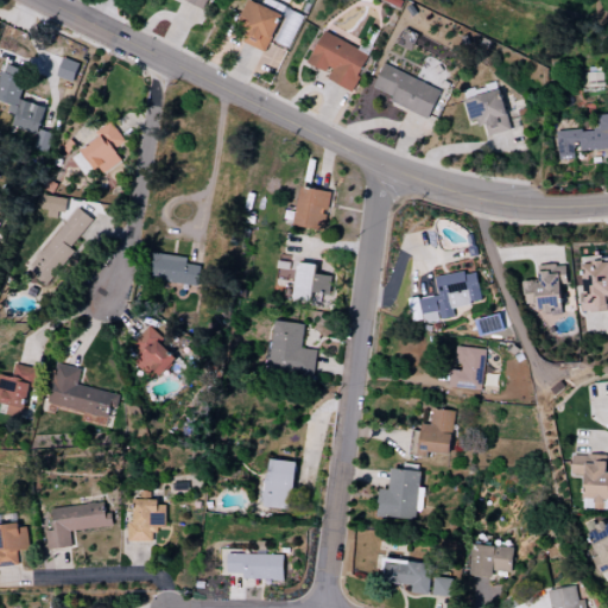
[(265,51),(280,13),(247,0),(245,0),(235,26),(245,30),(240,42),(265,51)]
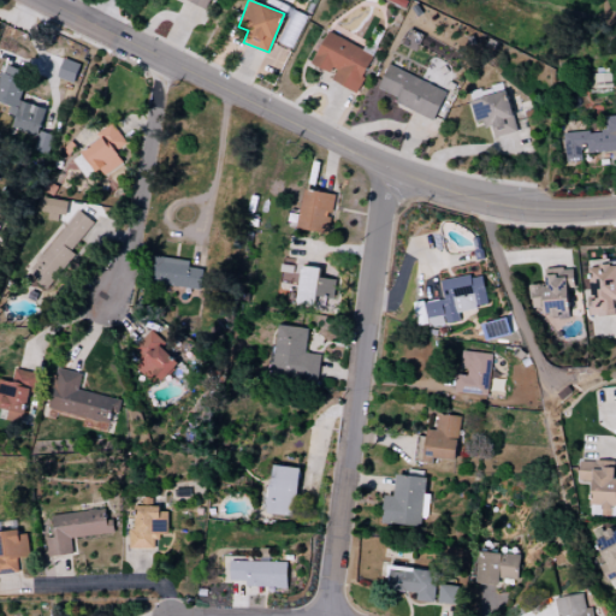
[(372,53),(326,33),(312,65),(332,73),(329,81),(355,92),(372,53)]
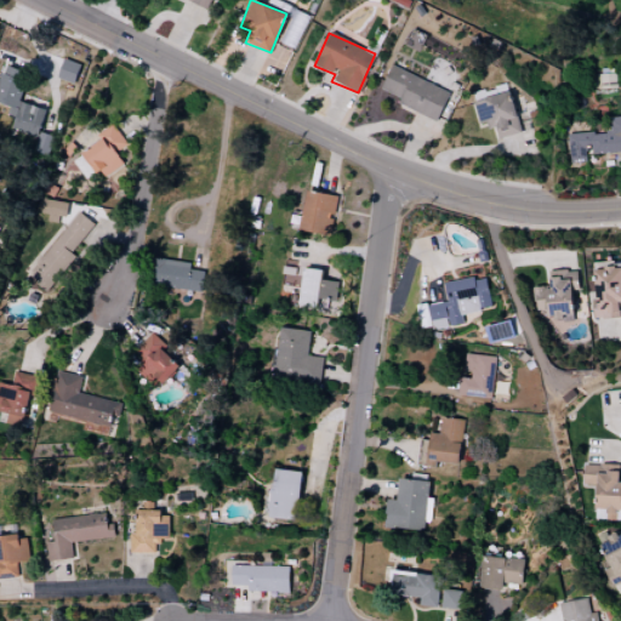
[(79,63),(62,58),(56,78),(73,84),(79,63)]
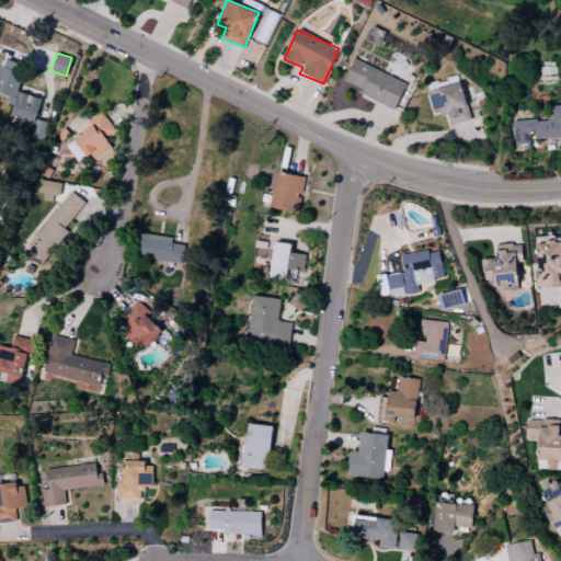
[(41,99),(15,91),(23,64),(2,58),(0,64),(0,95),(13,100),(9,117),(33,124),(41,99)]
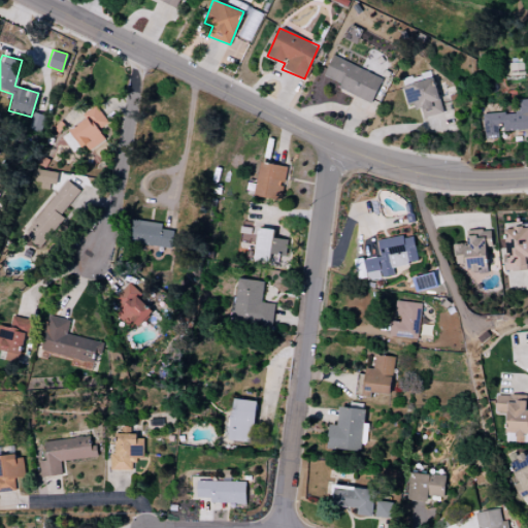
[(323,76),(339,83),(337,89),(371,102),(382,77),(331,56),(323,76)]
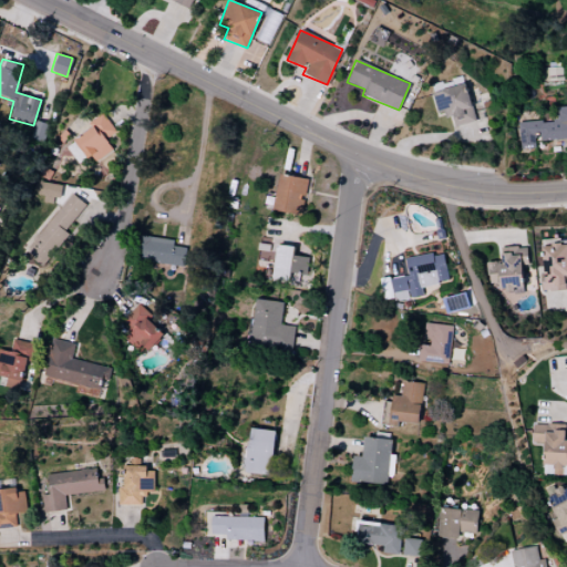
[(562,81),(562,66),(546,68),(547,81),(562,81)]
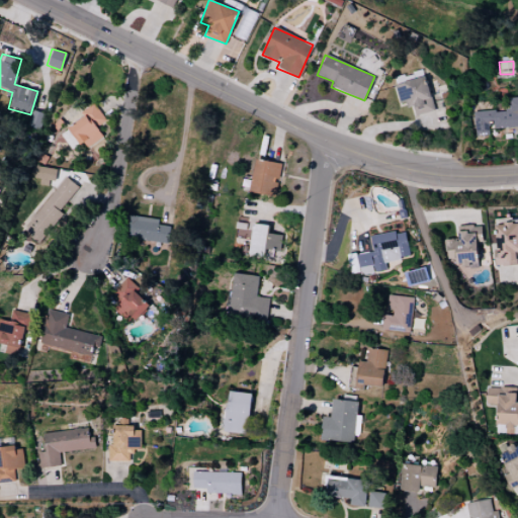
[(413,116),(434,110),(425,77),(395,84),(400,103),(409,101),(413,116)]
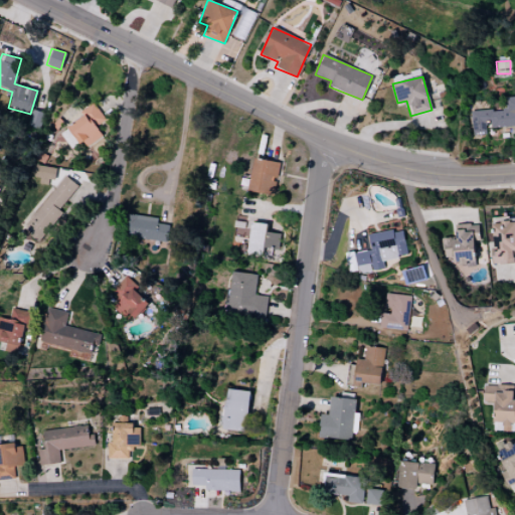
[(472,135),(487,135),(487,128),(514,126),(514,96),(505,97),(506,110),(471,111),(472,135)]
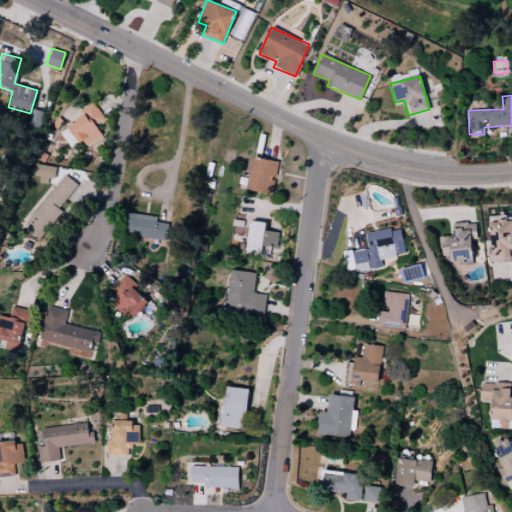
[(427,100),(430,117),(439,116),(436,99),(427,100)]
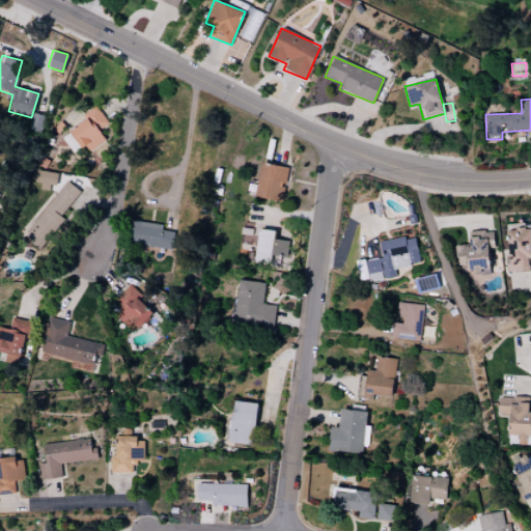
[(86,112),(89,117),(71,129),(85,152),(105,140),(99,130),(108,123),(96,106),(86,112)]
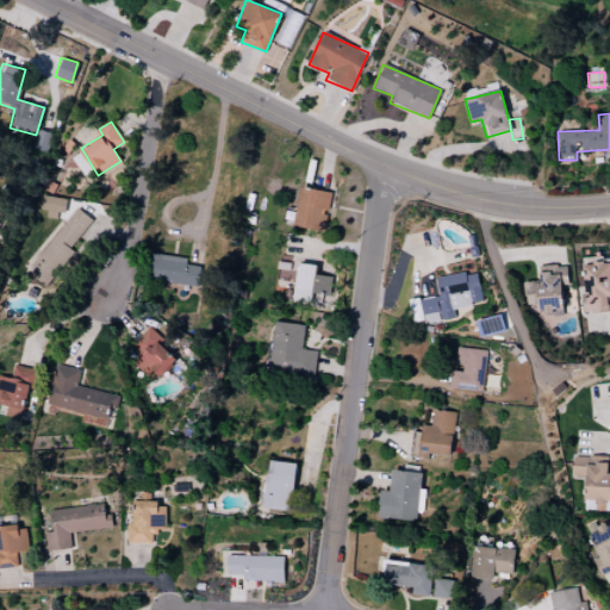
[(33,145),(50,148),(51,132),(36,130),(33,145)]
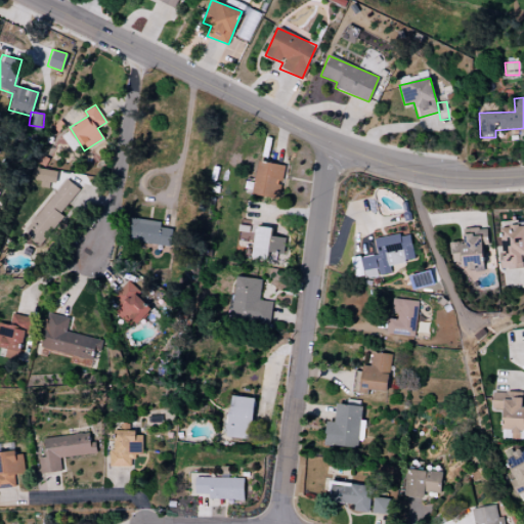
[(285,166),(260,160),(252,193),(276,200),(285,166)]
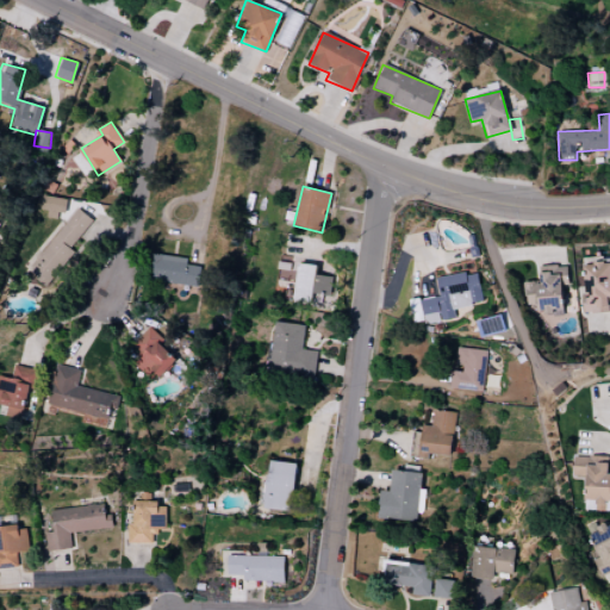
[(61,217),(64,199),(42,194),(38,212),(61,217)]
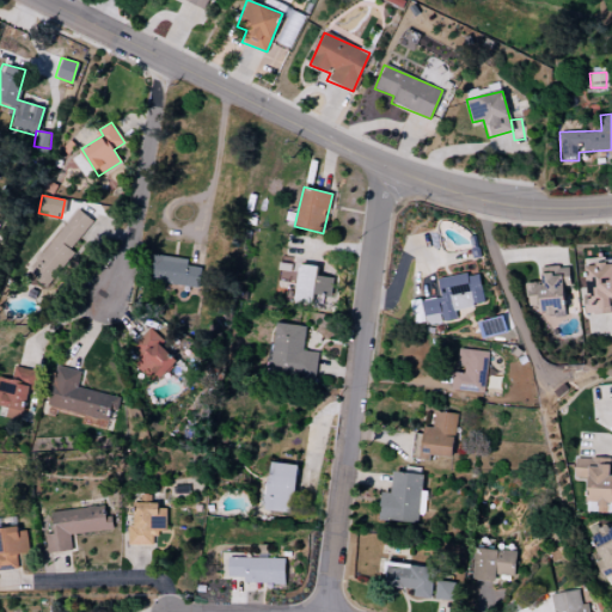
[(32,277),(44,287),(73,252),(69,249),(92,220),(77,208),(31,265),(37,271),(32,277)]
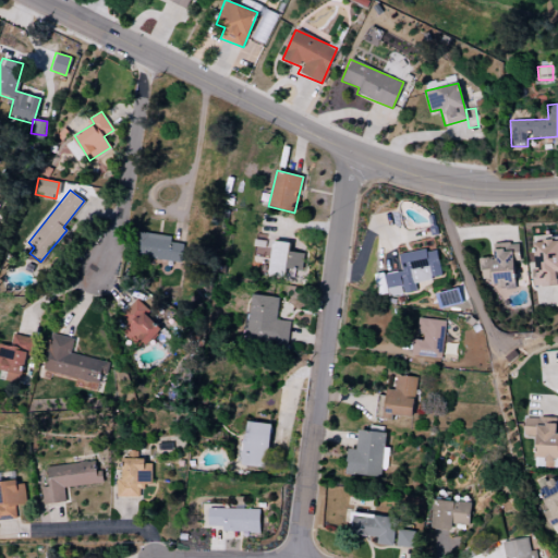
[(180,263),(183,244),(170,242),(170,237),(140,231),(135,255),(180,263)]
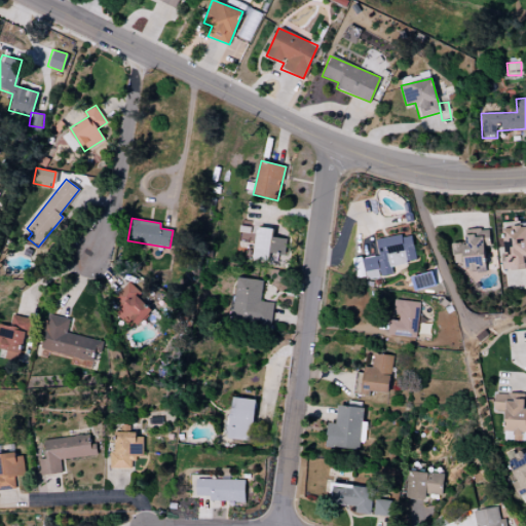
[(525,259),(525,226),(501,228),(504,270),(524,269),(523,260),(525,259)]
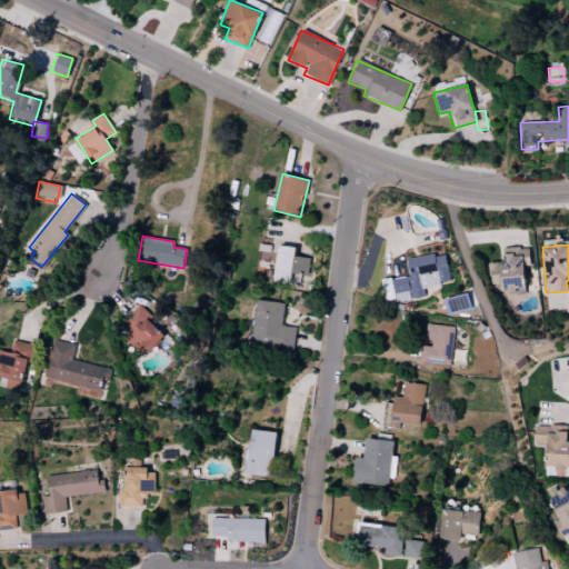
[(308,257),(295,257),(295,247),(276,246),(275,280),(290,281),(290,275),(307,275),(308,257)]
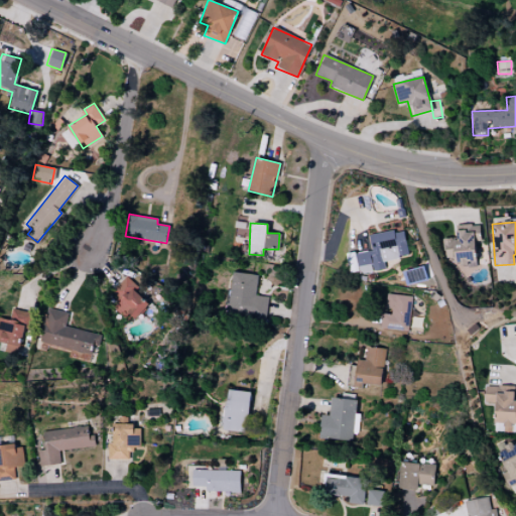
[(474,241),(480,241),(479,225),(456,226),(456,239),(442,239),(443,258),(456,257),(457,267),(476,266),(474,241)]
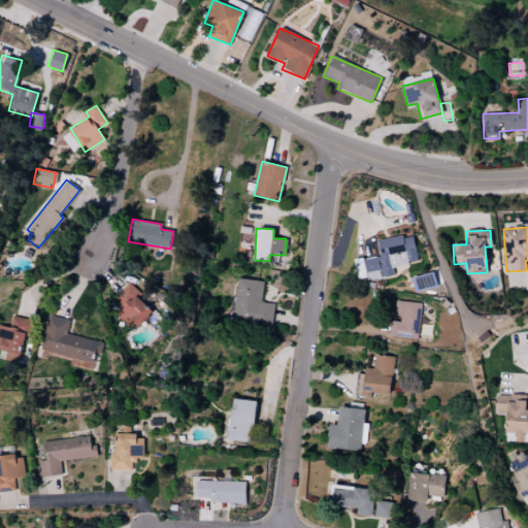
[(377,240),(380,256),(355,260),(358,281),(393,275),(392,266),(417,262),(413,234),(377,240)]
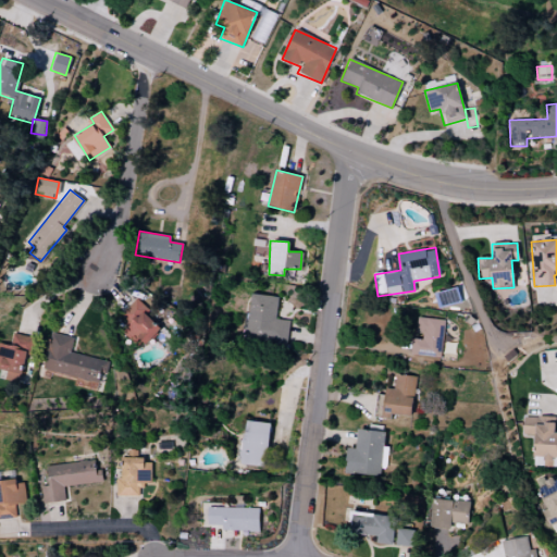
[(277,296),(250,294),(246,339),(286,344),(288,320),(275,319),(277,296)]
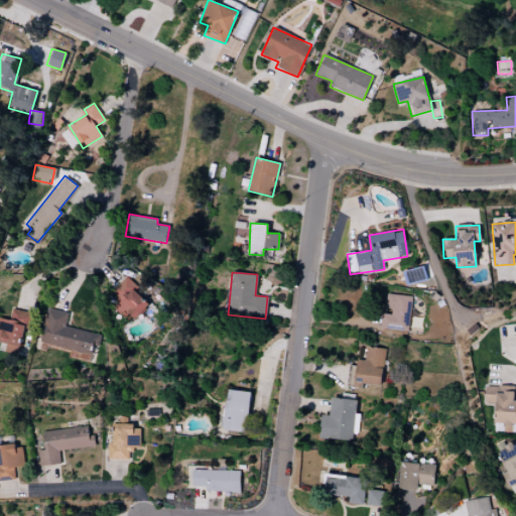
[(148,304),(134,290),(137,287),(127,276),(111,291),(120,301),(114,306),(128,323),(148,304)]
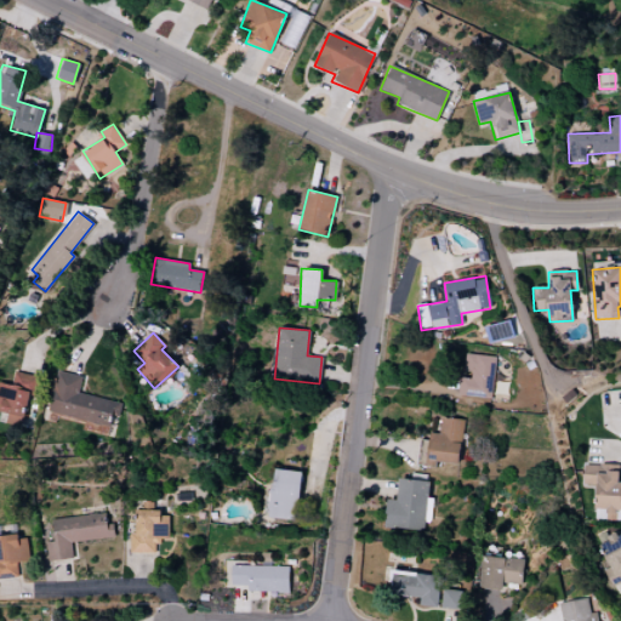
[(490,399),(495,357),(465,353),(463,375),(460,374),(457,396),(490,399)]
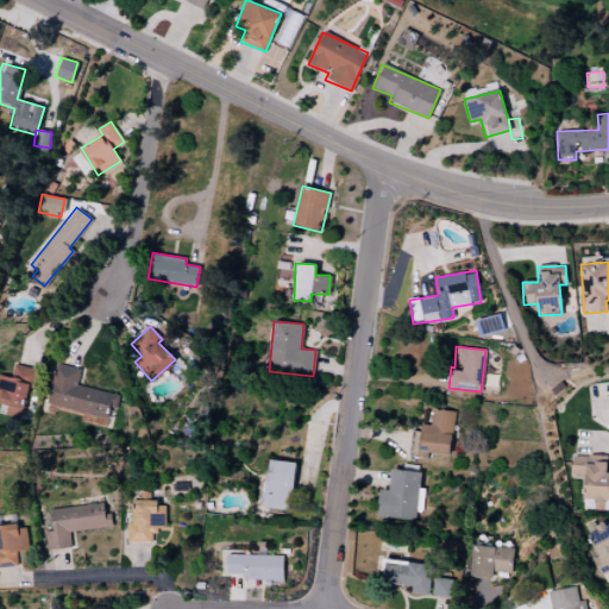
[(0,375),(0,399),(0,400),(0,401),(0,414),(23,419),(33,369),(13,364),(11,377),(0,375)]
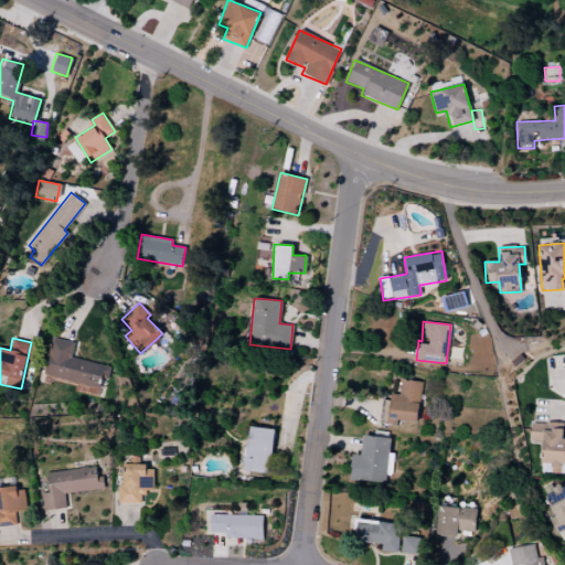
[(110,366),(72,358),(75,342),(52,338),(43,375),(95,386),(97,376),(107,379),(110,366)]
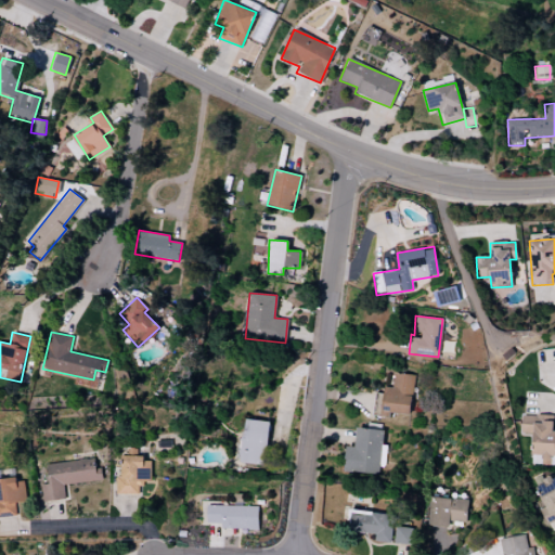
[(414,375),(394,372),(391,388),(384,387),(383,394),(375,392),(372,415),(389,417),(389,413),(409,415),(414,375)]
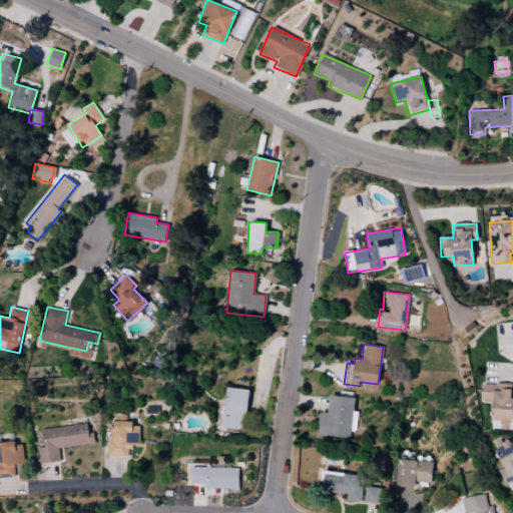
[(511,384),(482,384),(482,400),(492,400),(491,429),(508,430),(508,418),(512,418),(512,396),(510,397),(511,384)]
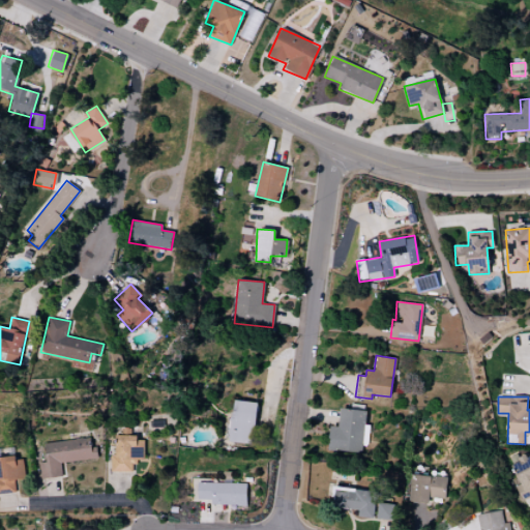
[(229,442),(252,444),(257,403),(233,400),(229,442)]
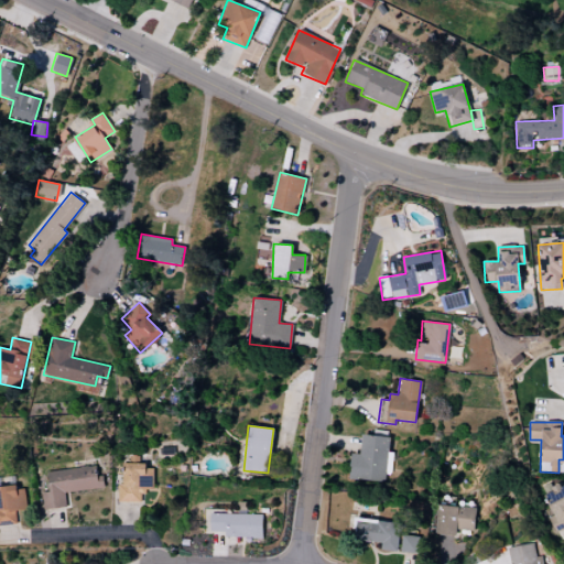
[(384,481),(388,431),(372,430),(372,435),(361,434),(359,454),(350,453),(349,479),(384,481)]
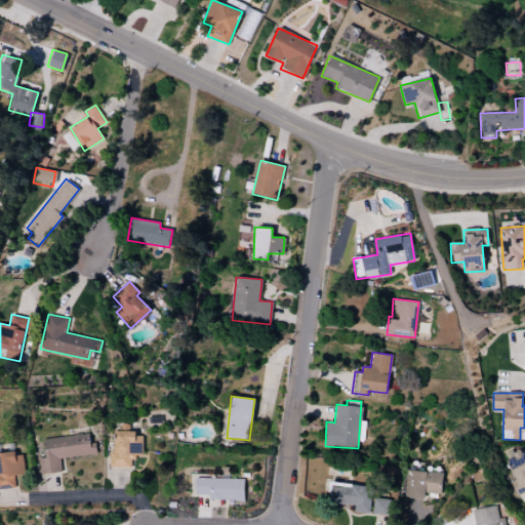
[(110,468),(131,468),(132,453),(142,453),(142,433),(115,432),(114,451),(110,451),(110,468)]
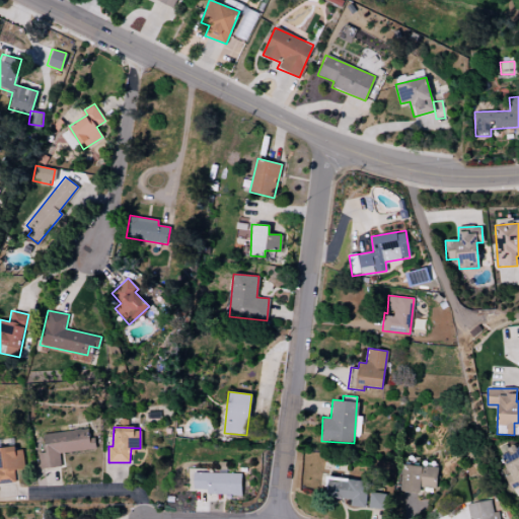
[(43,433),(45,452),(38,453),(40,468),(61,466),(59,453),(95,449),(94,437),(88,438),(87,429),(43,433)]
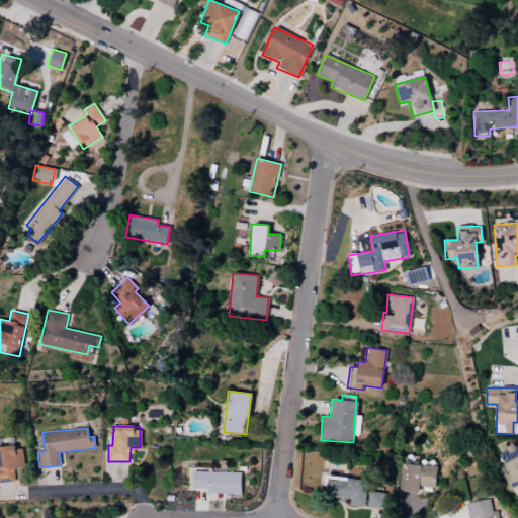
[(517,486),(517,445),(500,451),(507,473),(502,476),(507,490),(517,486)]
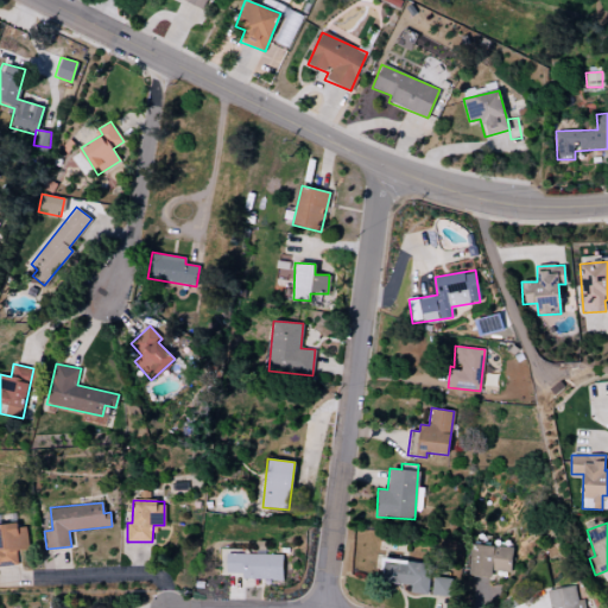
[(27,550),(26,524),(0,525),(0,564),(17,563),(16,551),(27,550)]
